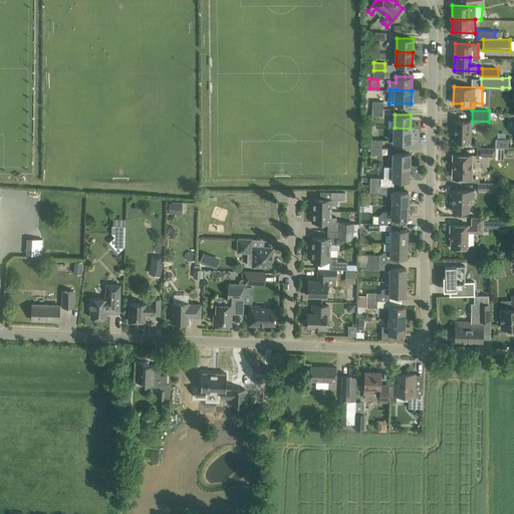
[(455,142),(468,142),(468,129),(471,129),(471,121),(453,120),(453,134),(455,134),(455,142)]
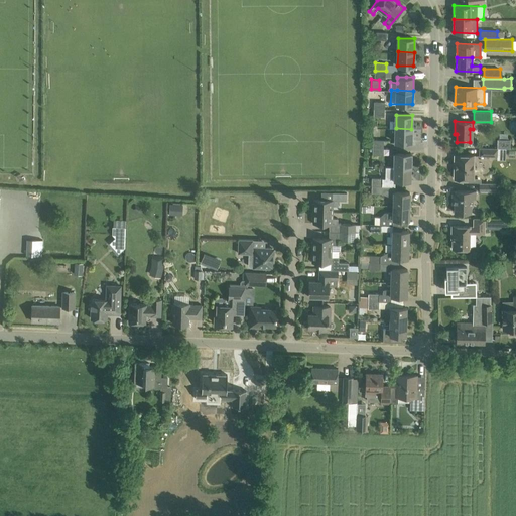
[(411,129),(396,128),(395,142),(411,142),(411,129)]
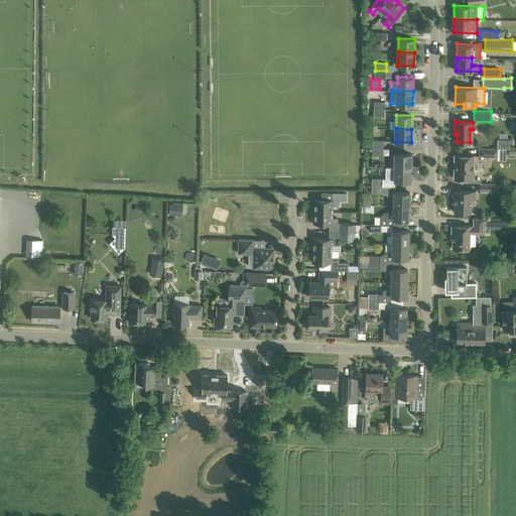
[(479,156),(498,156),(498,148),(479,147),(479,156)]
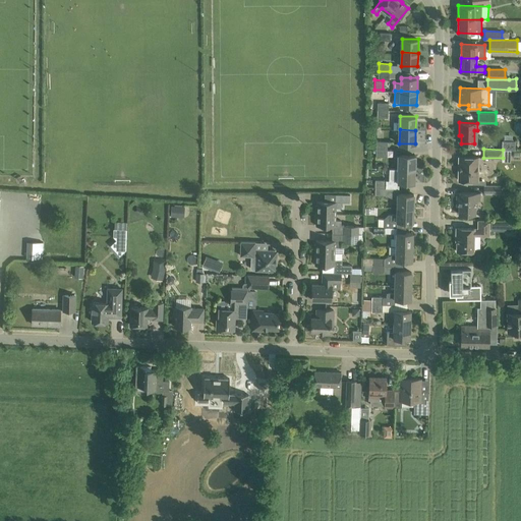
[(399,155),(399,169),(414,169),(415,155),(399,155)]
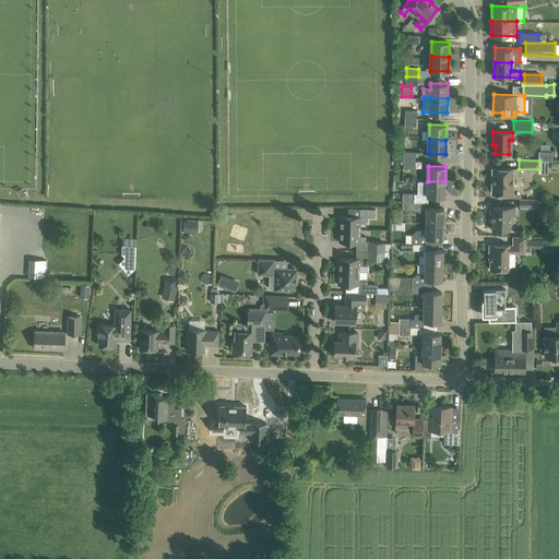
[(491,193),(513,193),(513,168),(492,167),(491,193)]
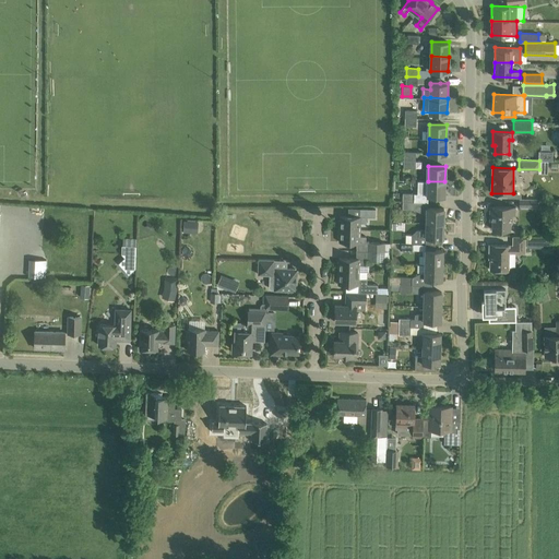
[(444,181),(428,181),(427,195),(444,195),(444,181)]
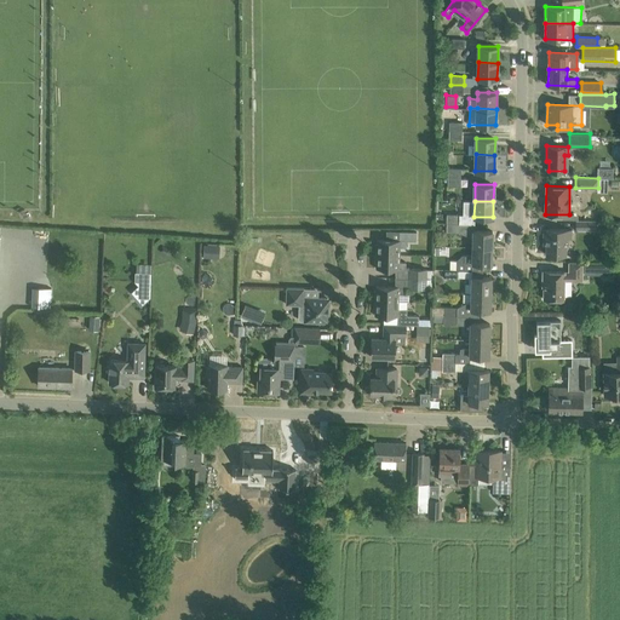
[(577,229),(596,230),(596,220),(577,219),(577,229)]
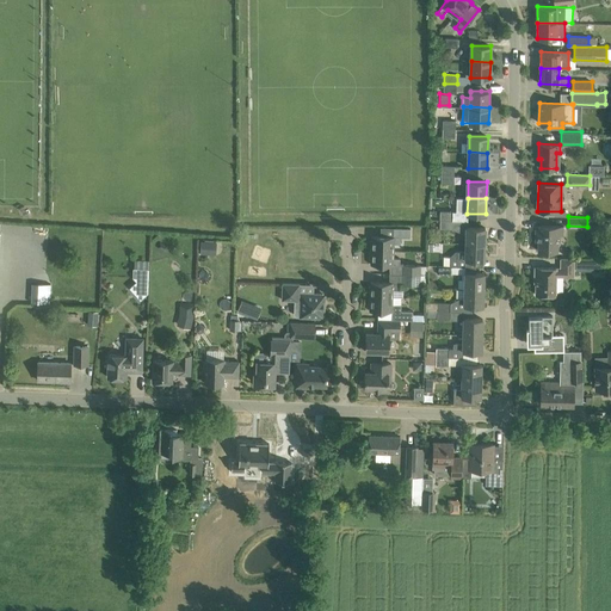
[(538,251),(557,251),(557,234),(562,234),(563,223),(539,223),(539,232),(536,232),(536,241),(538,241),(538,251)]
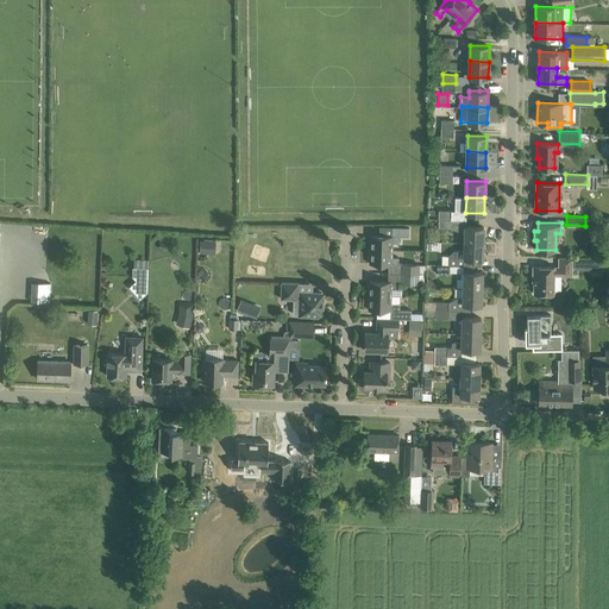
[(484,227),(465,226),(465,243),(483,243),(484,227)]
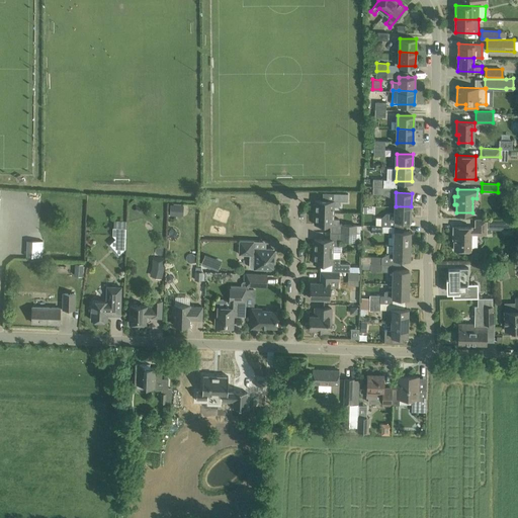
[(315,209),(315,211),(334,212),(334,206),(338,206),(338,201),(346,201),(346,194),(333,193),(333,200),(315,199),(315,203),(314,203),(314,209),(315,209)]
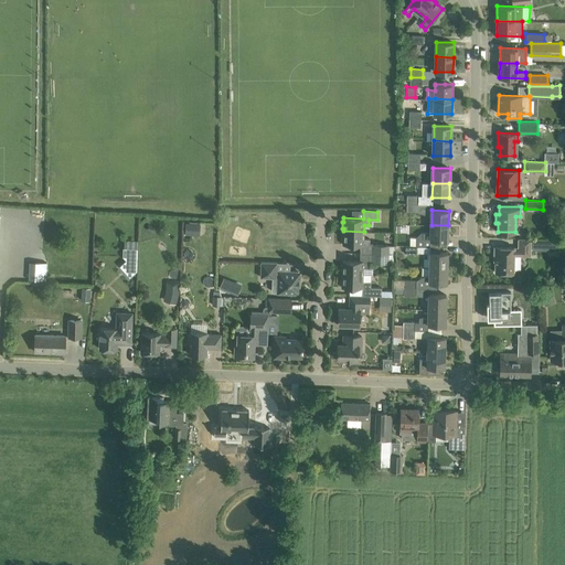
[(416,237),(415,245),(417,245),(440,246),(440,240),(448,241),(448,225),(432,225),(430,233),(422,232),(416,237)]
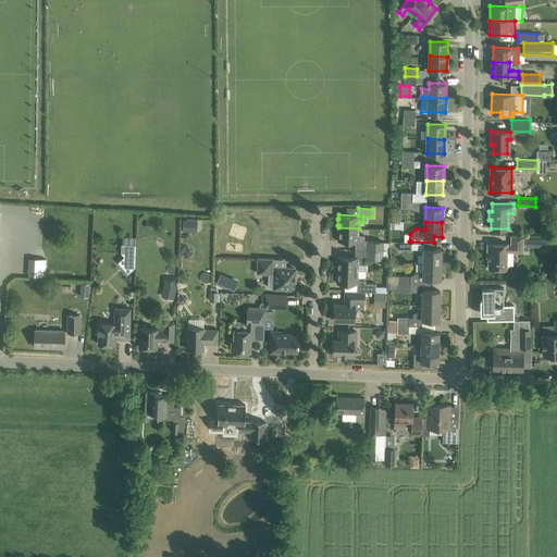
[(359,229),(338,227),(338,230),(337,230),(337,236),(338,236),(338,240),(358,242),(359,242),(364,242),(364,235),(359,235),(359,229)]
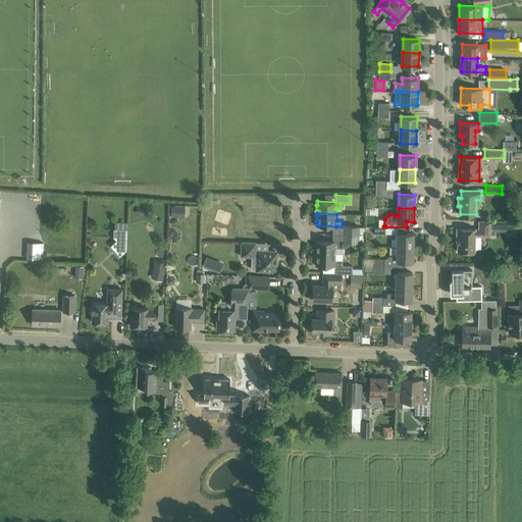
[(458,252),(475,252),(475,236),(490,236),(490,220),(479,220),(479,228),(457,228),(457,238),(458,238),(458,252)]
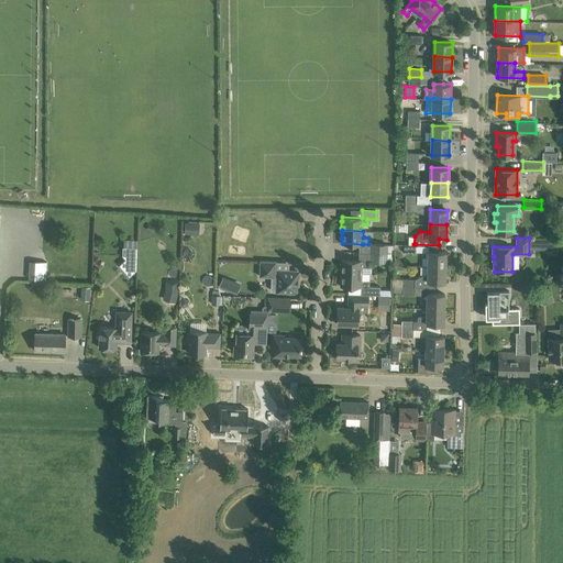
[(530,240),(530,249),(539,249),(539,240),(530,240)]
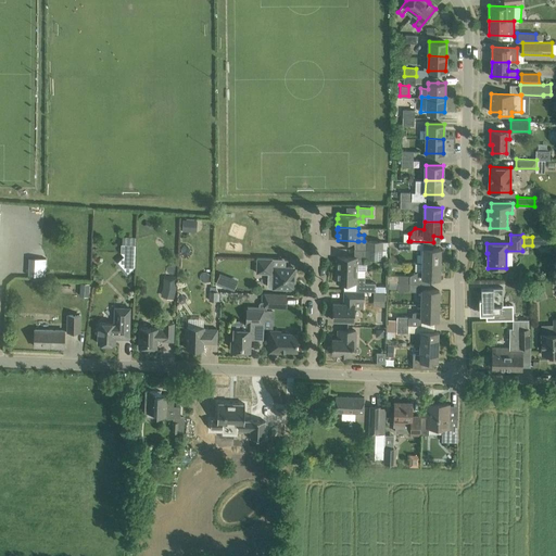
[(366,239),(365,249),(381,250),(381,240),(366,239)]
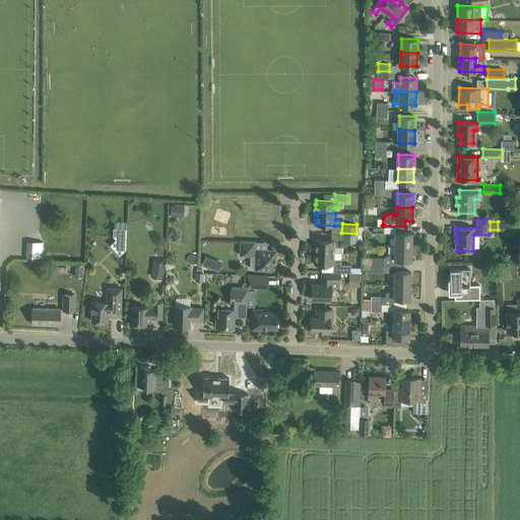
[(384,225),(384,233),(393,233),(393,238),(396,238),(395,246),(411,246),(411,233),(404,233),(405,226),(384,225)]
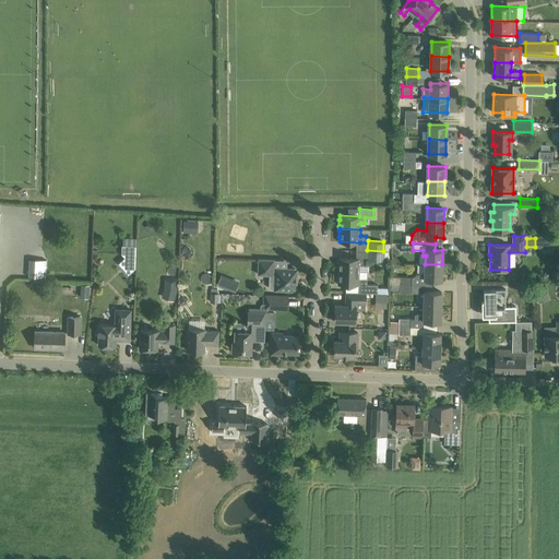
[(121,261),(130,270),(135,264),(137,246),(129,246),(129,254),(121,261)]
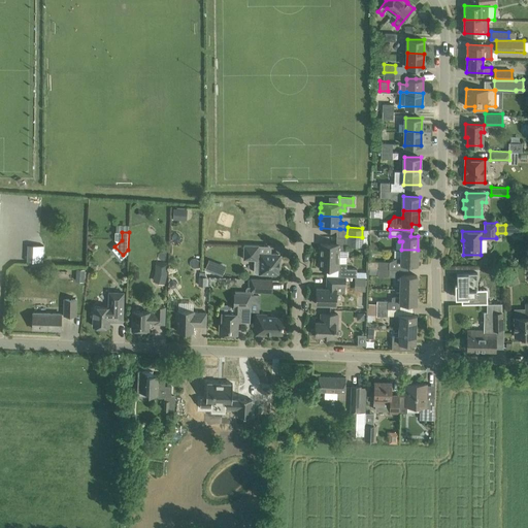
[(362,237),(347,236),(347,244),(362,245),(362,237)]
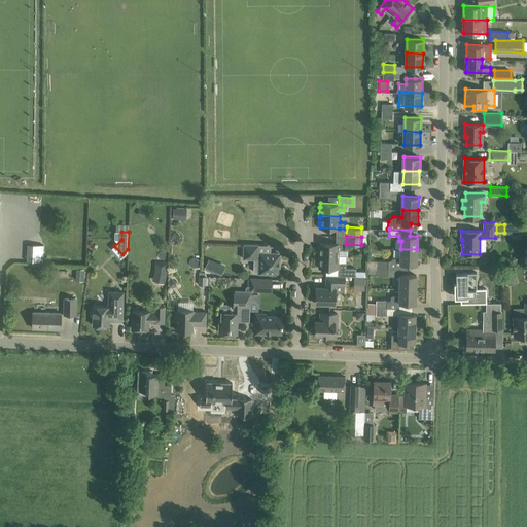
[(319,253),(319,255),(339,255),(339,249),(345,250),(345,244),(339,244),(339,243),(319,243),(319,247),(318,247),(318,253),(319,253)]
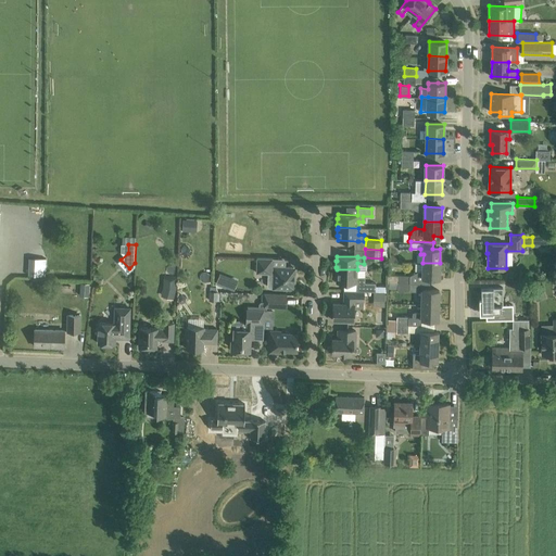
[(29,257),(28,275),(46,276),(46,258),(29,257)]
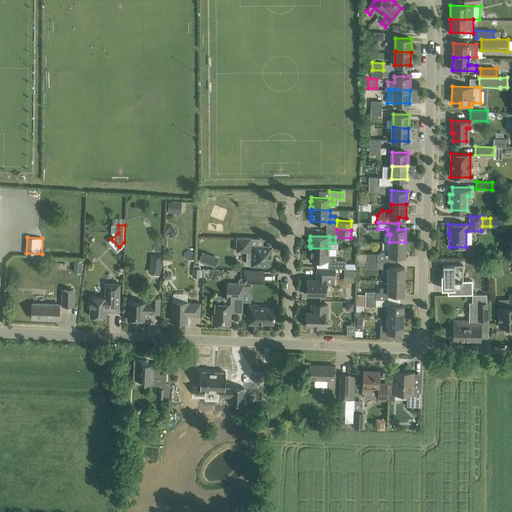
[(270,246),(251,245),(251,237),(241,237),(237,237),(236,251),(247,251),(246,263),(248,265),(271,266),(272,248),(270,246)]
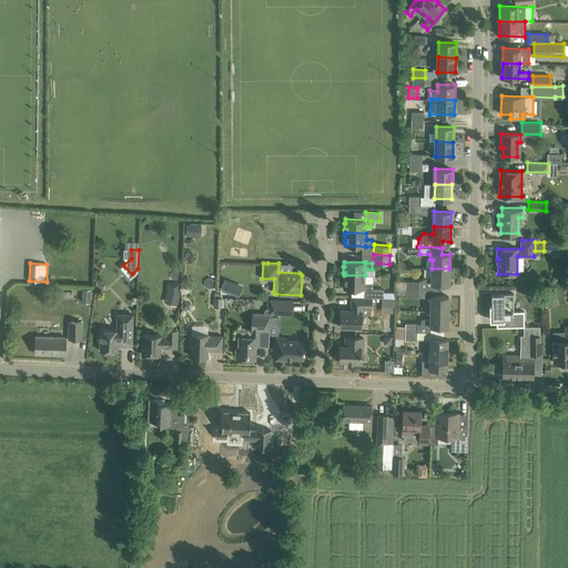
[(449,269),(432,269),(432,275),(418,281),(407,281),(407,288),(413,288),(418,290),(438,290),(438,284),(449,284),(449,269)]
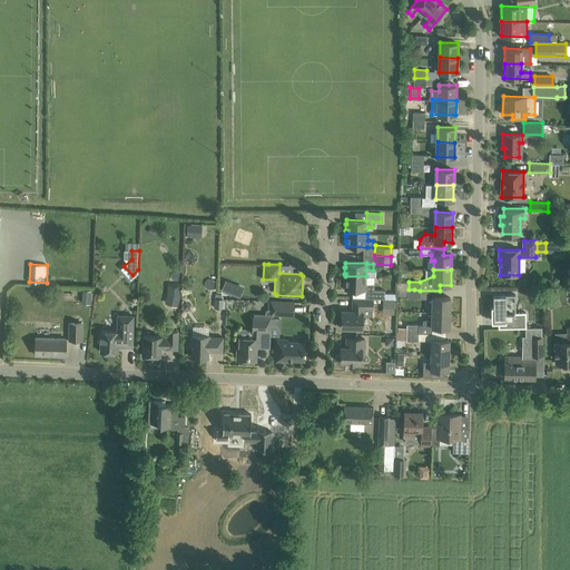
[(344,278),(344,285),(345,285),(345,290),(365,290),(365,298),(385,298),(385,290),(374,290),(374,284),(375,277),(366,276),(345,276),(345,278),(344,278)]
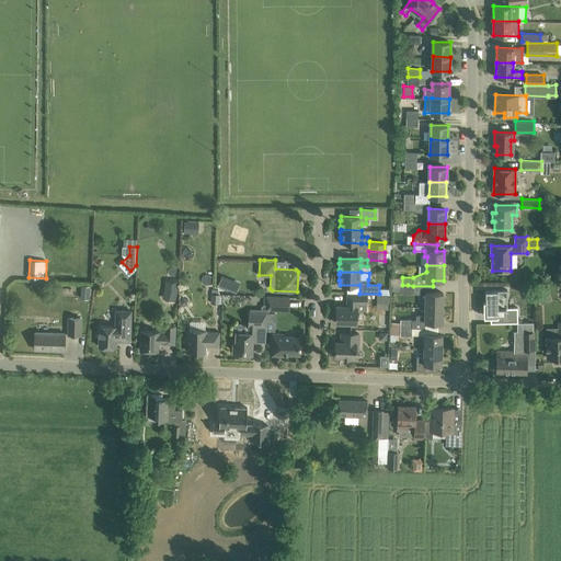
[(165,277),(164,288),(171,289),(169,300),(174,301),(178,292),(178,278),(165,277)]
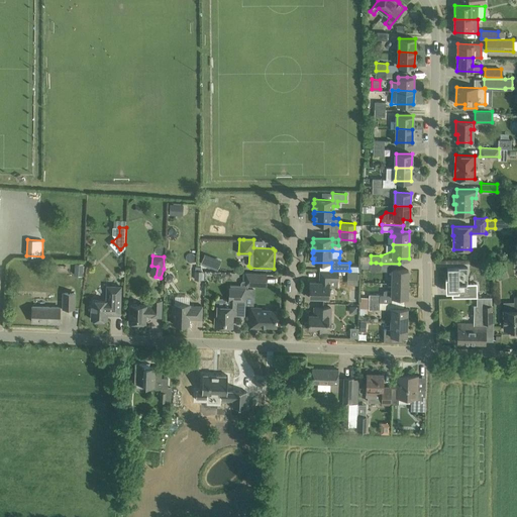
[(75,264),(74,275),(82,275),(83,264),(75,264)]
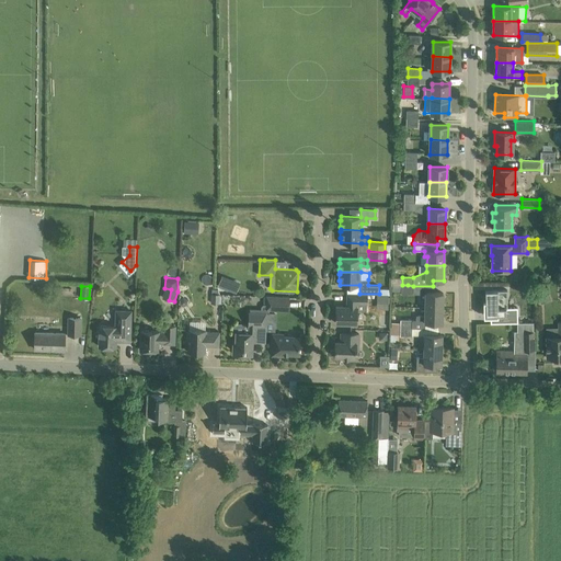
[(544,287),(536,290),(539,299),(547,296),(544,287)]
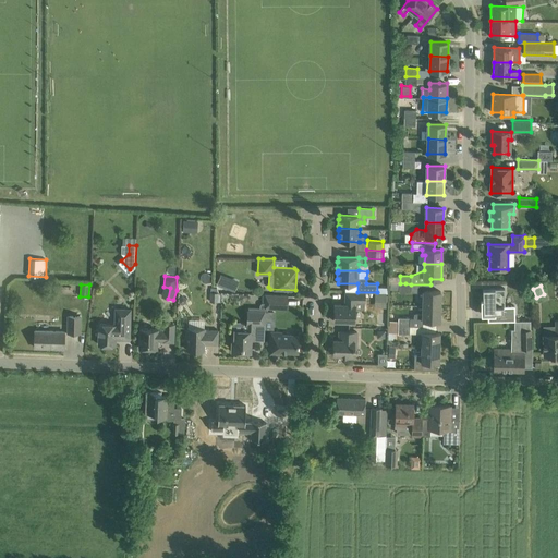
[(502,289),(484,289),(484,313),(488,313),(489,322),(516,320),(514,306),(502,306),(502,289)]
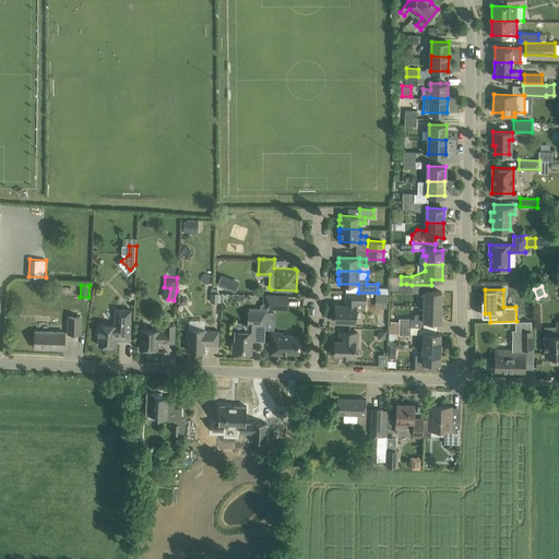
[(441,292),(419,290),(419,298),(424,298),(424,306),(441,307),(441,292)]
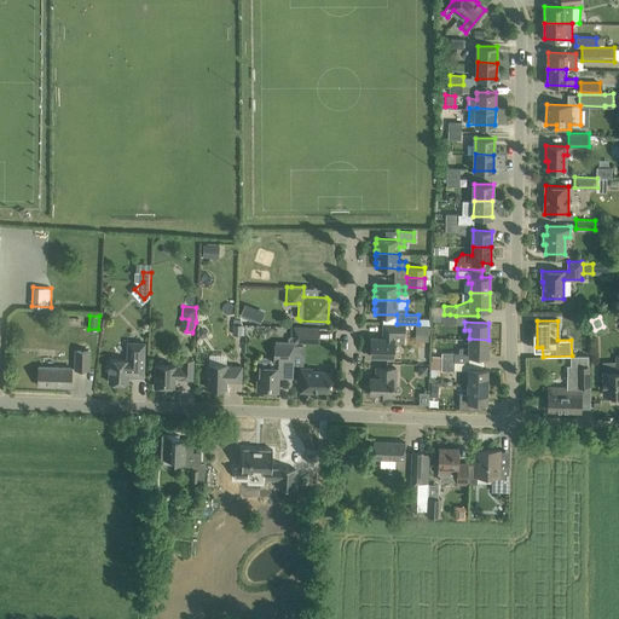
[(233,334),(244,335),(246,324),(233,324),(233,334)]
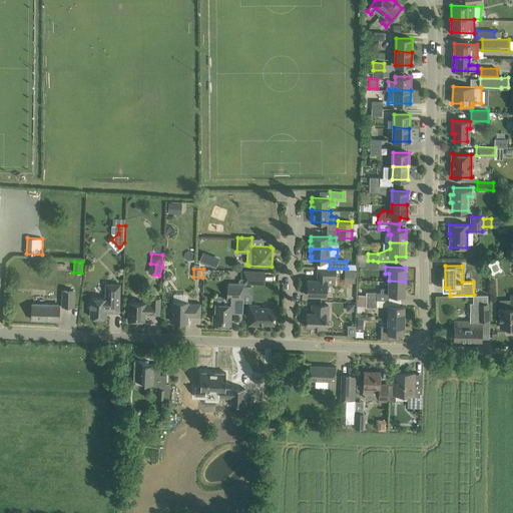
[(308,295),(327,296),(327,284),(335,285),(336,269),(328,269),(318,269),(318,280),(308,280),(308,295)]
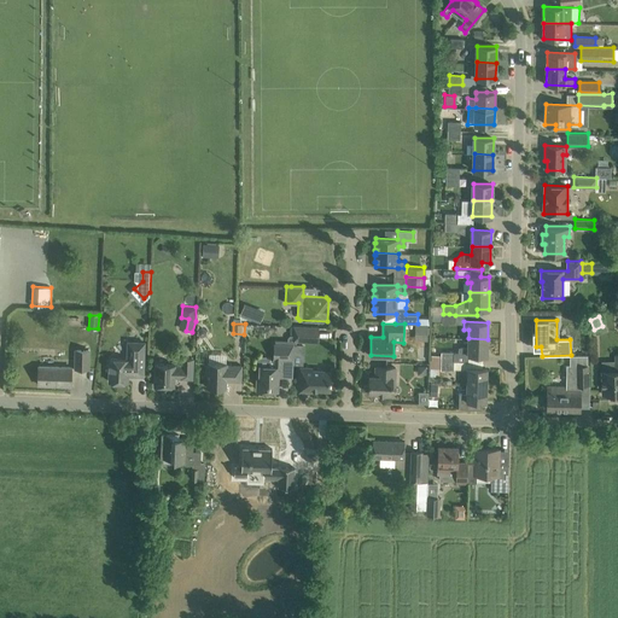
[(319,326),(293,326),(293,330),(293,338),(293,342),(319,343),(319,326)]
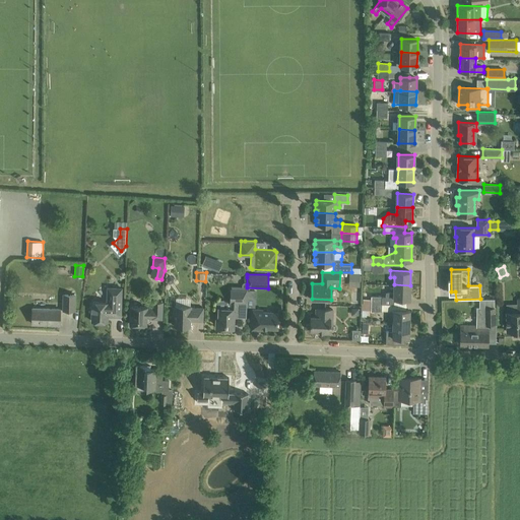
[(493,277),(481,277),(481,286),(493,286),(493,277)]
